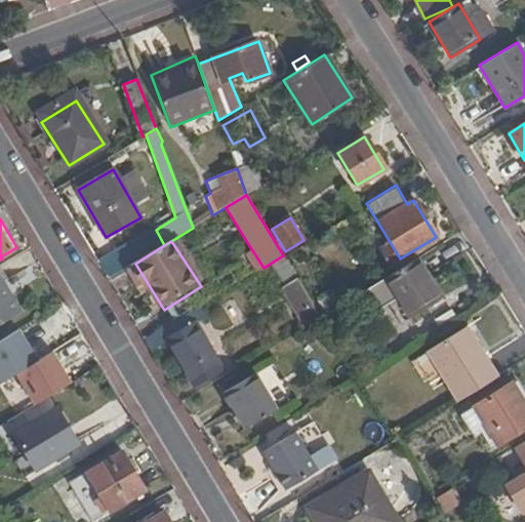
[(0,266),(15,257),(11,250),(1,256),(2,258),(0,259),(0,266)]
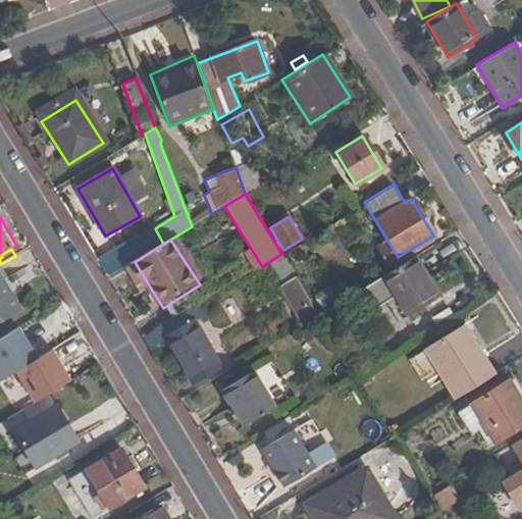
[(245,253),(255,270),(262,266),(251,249),(245,253)]
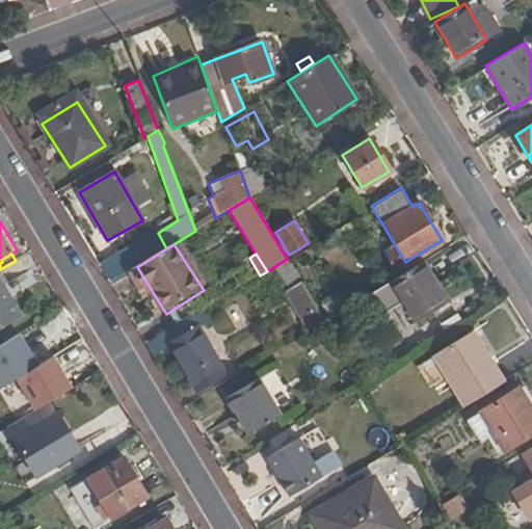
[(389,283),(401,301),(414,322),(447,300),(422,262),(389,283)]
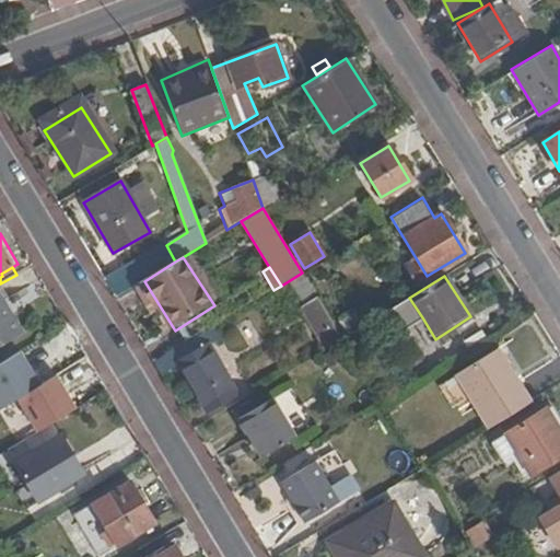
[(0,340),(21,328),(0,292),(0,340)]
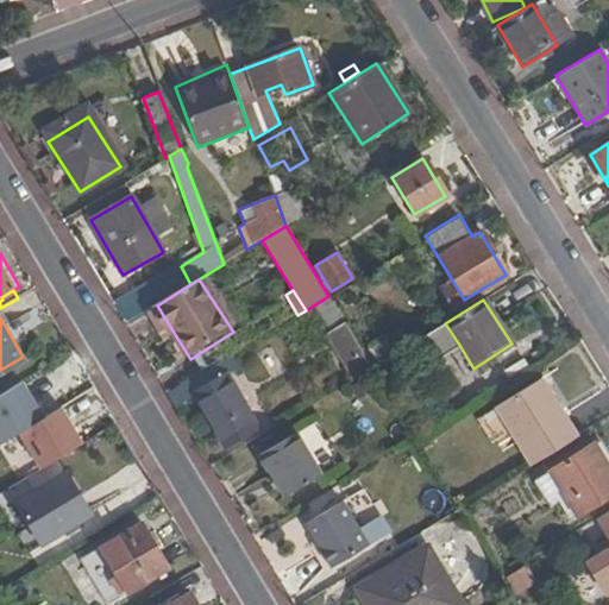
[(369,366),(343,323),(326,333),(353,376),(369,366)]
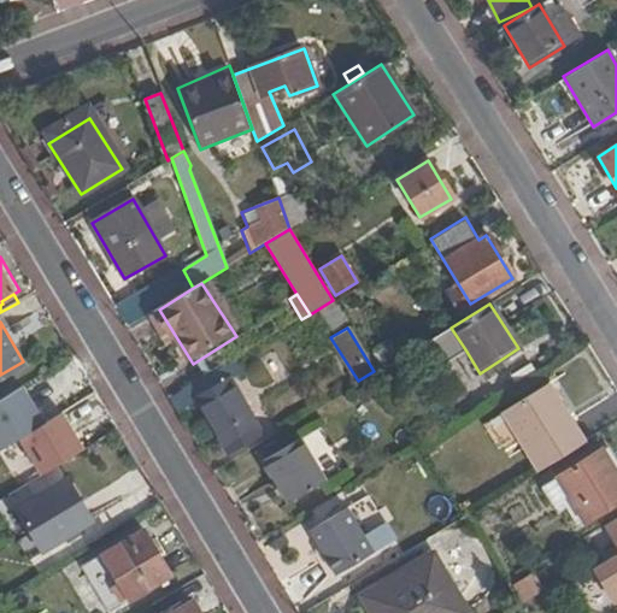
[(451,328),(421,347),(435,369),(465,349),(451,328)]
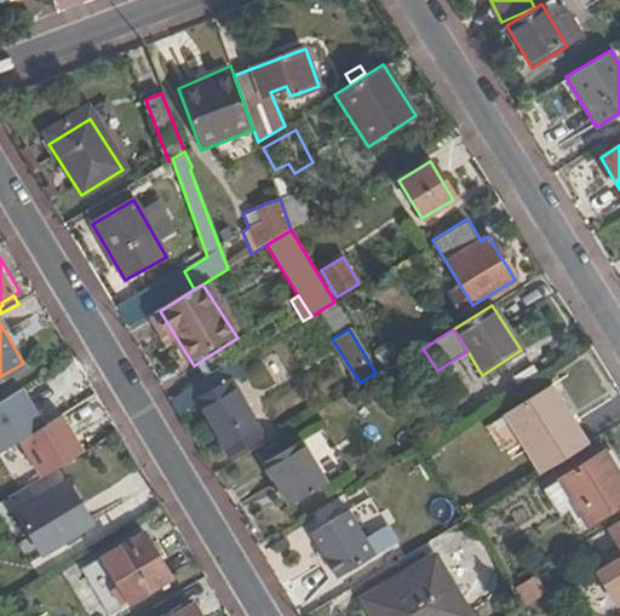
[(91,436),(58,380),(24,401),(57,456),(91,436)]
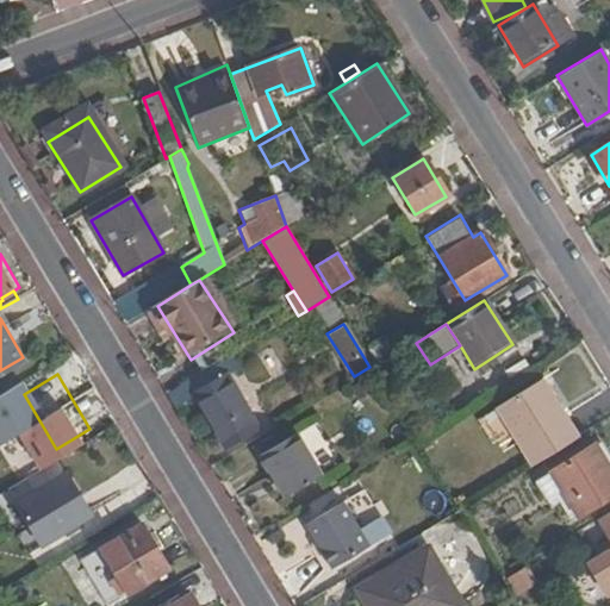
[(193,394),(226,449),(257,431),(225,378),(210,387),(209,385),(193,394)]
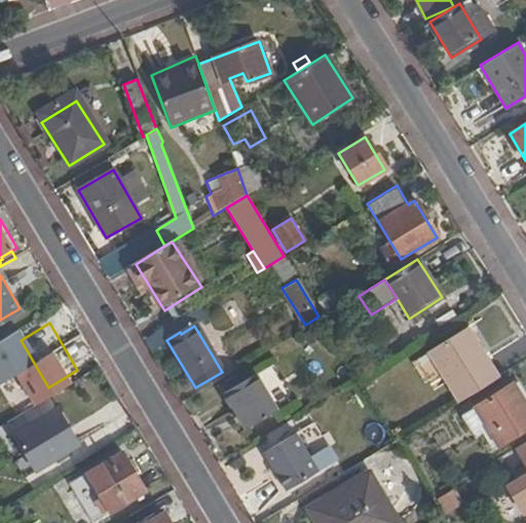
[(457,401),(498,376),(467,326),(427,351),(457,401)]
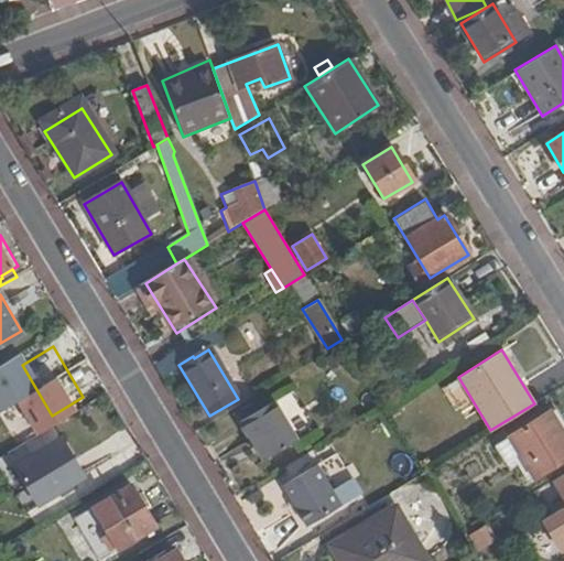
[(261,460),(296,439),(274,401),(239,422),(261,460)]
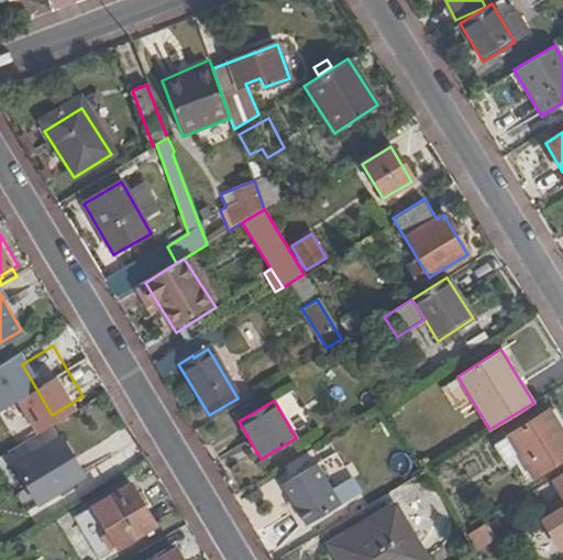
[(562,436),(549,412),(508,437),(532,478),(562,458),(562,436)]
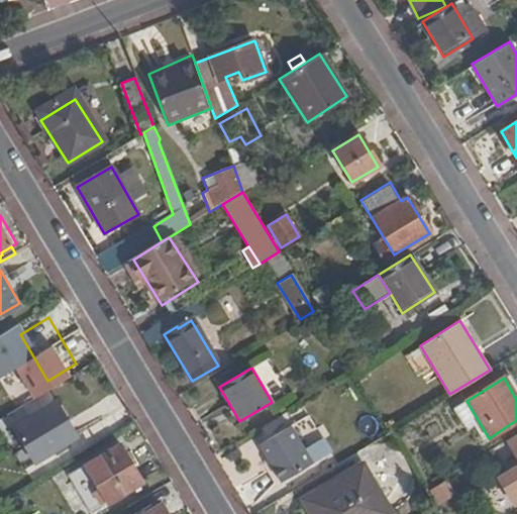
[(39,461),(82,436),(61,401),(18,426),(39,461)]
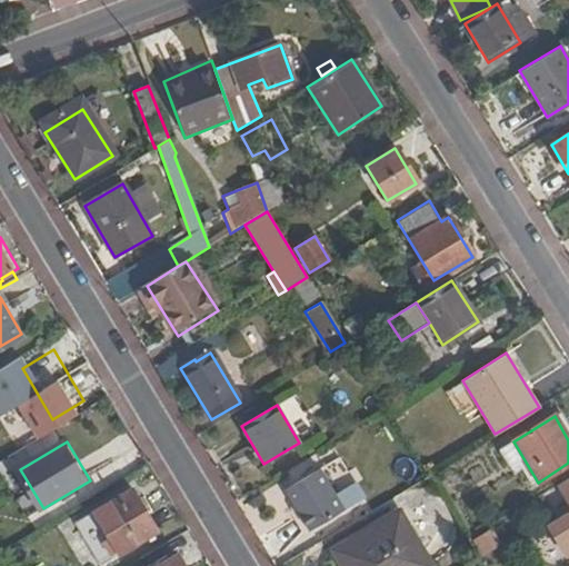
[(336,495),(319,469),(286,489),(310,530),(345,509),(365,498),(355,483),(336,495)]
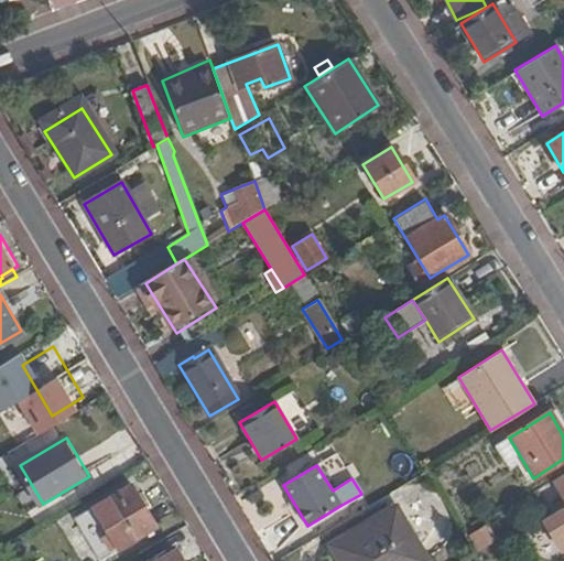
[(563,474),(553,481),(563,497),(563,511),(544,525),(563,556),(563,474)]
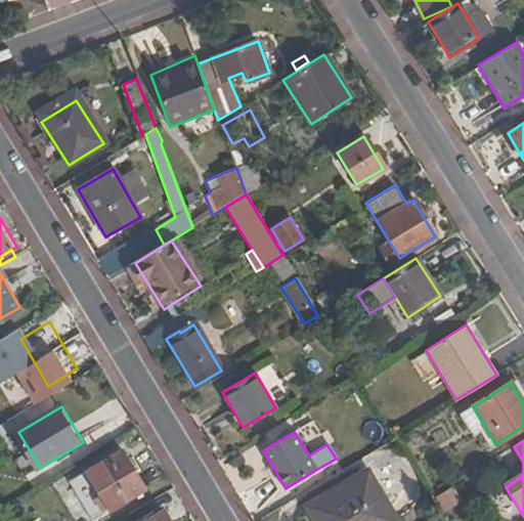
[(93,471),(115,509),(149,488),(127,450),(93,471)]
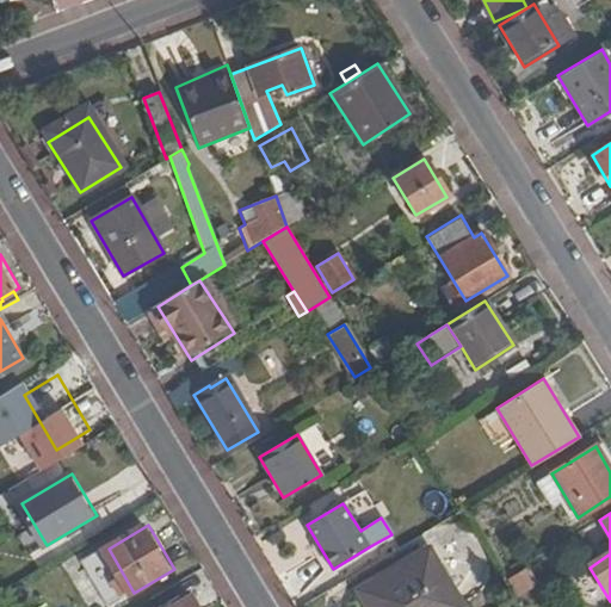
[(357,590),(366,606),(462,606),(427,547),(357,590)]
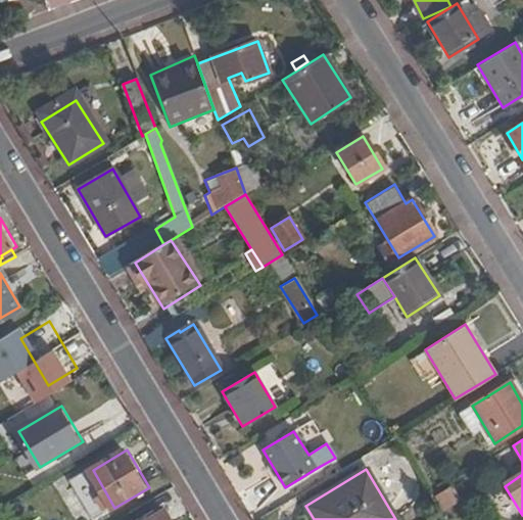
[(95,519),(114,508),(93,470),(73,481),(95,519)]
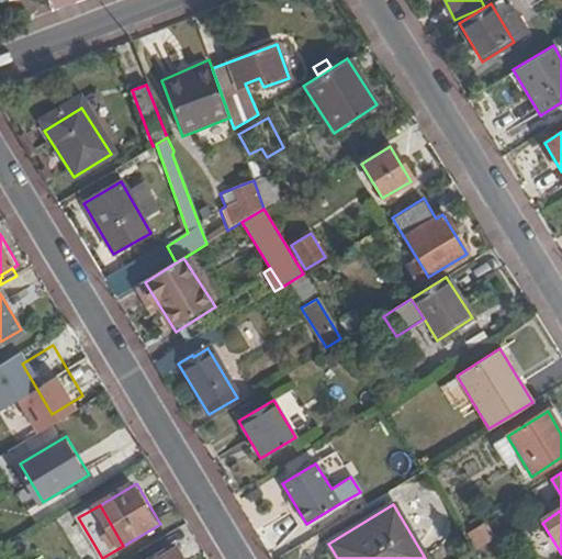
[(464,536),(473,550),(485,543),(476,528),(464,536)]
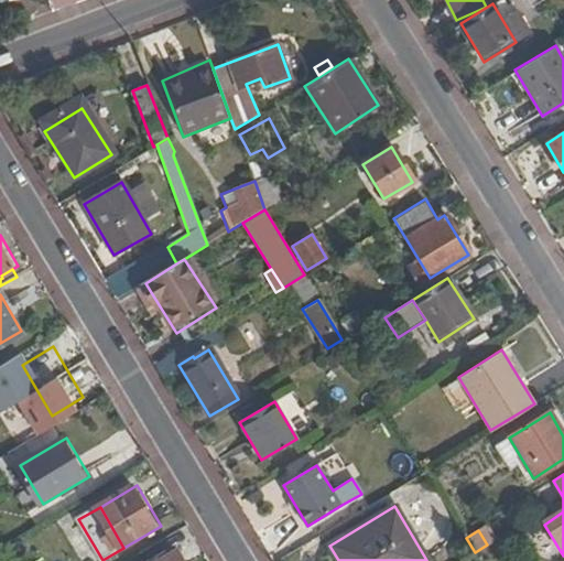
[(188,560),(183,550),(164,560),(188,560)]
